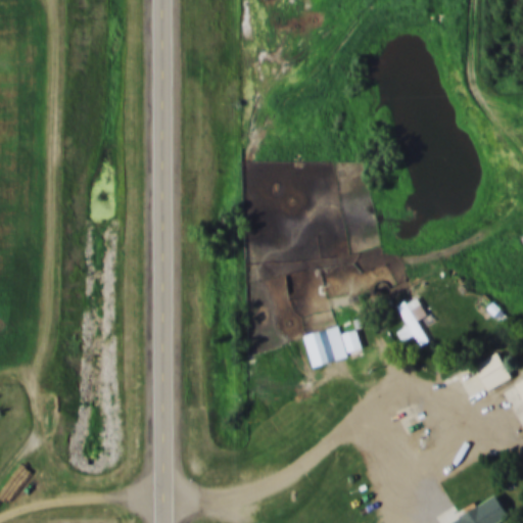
[(397,307),(408,326),(396,332),(403,344),(414,338),(419,347),(429,342),(422,328),(432,322),(418,296),(397,307)]
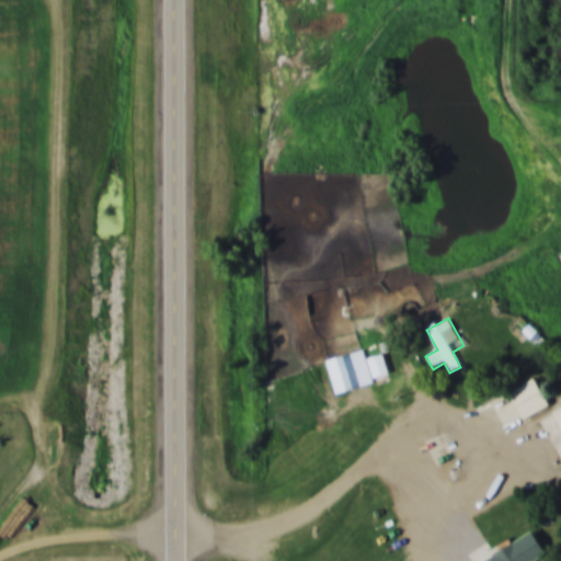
[(338,395),(371,385),(363,351),(329,361),(338,395)]
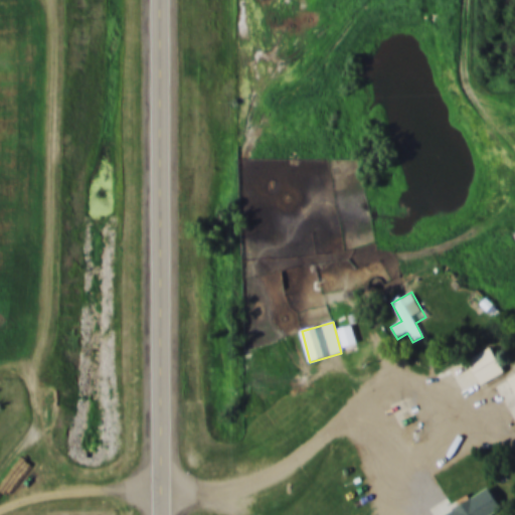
[(346,350),(359,343),(350,325),(337,331),(346,350)]
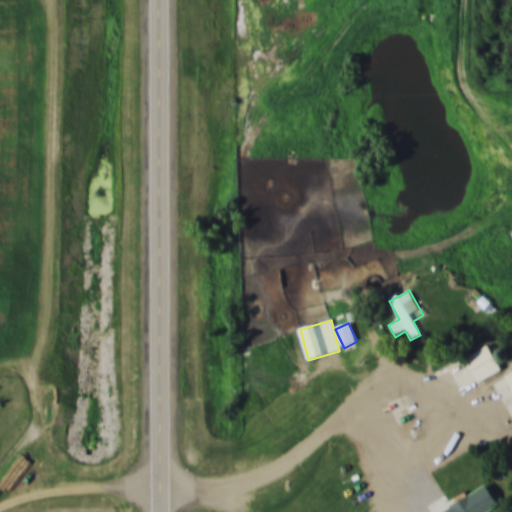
[(475,383),(500,372),(490,348),(465,358),(475,383)]
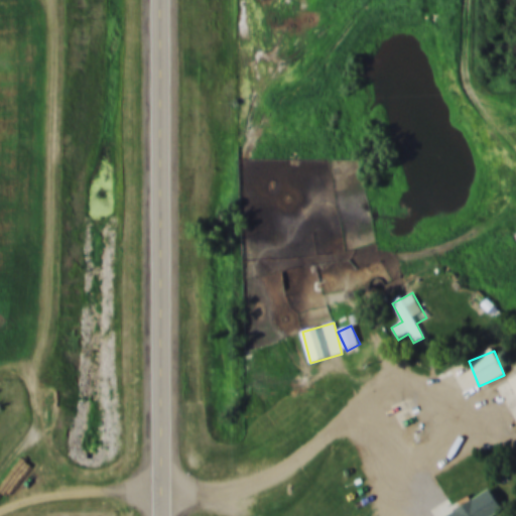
[(433,515),(491,515),(503,509),(490,489),(453,511),(446,501),(430,510),(433,515)]
